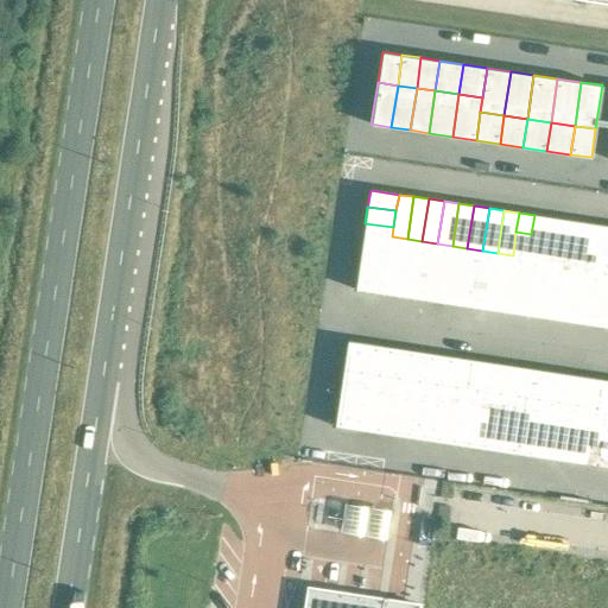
[(543,260),(549,217),(534,215),(531,234),(527,258),(543,260)]
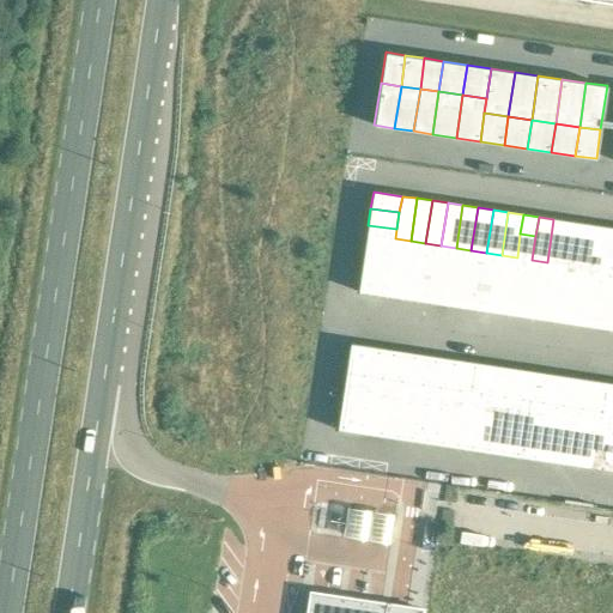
[(547,262),(562,263),(569,222),(553,219),(547,262)]
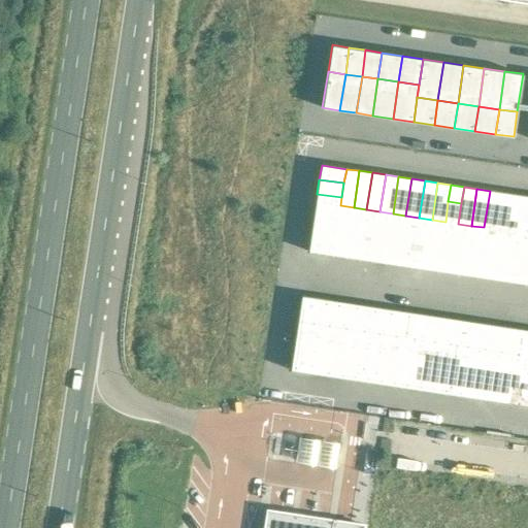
[(484,227),(500,230),(506,193),(490,191),(484,227)]
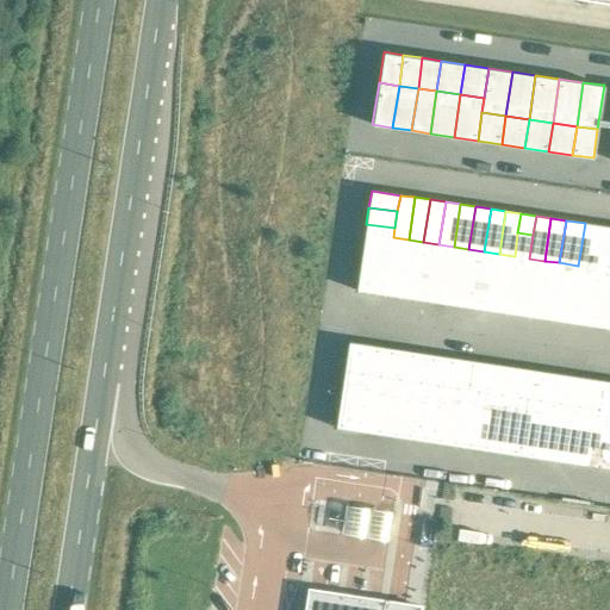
[(597,268),(604,225),(585,223),(578,266),(597,268)]
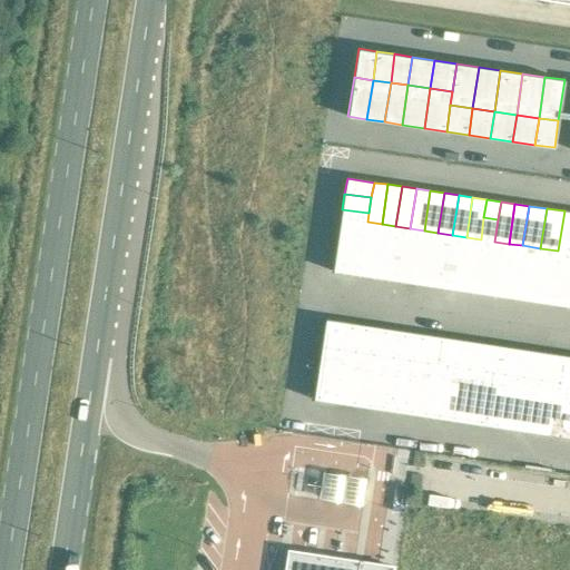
[(369,213),(342,209),(340,225),(366,228),(367,222),(369,213)]
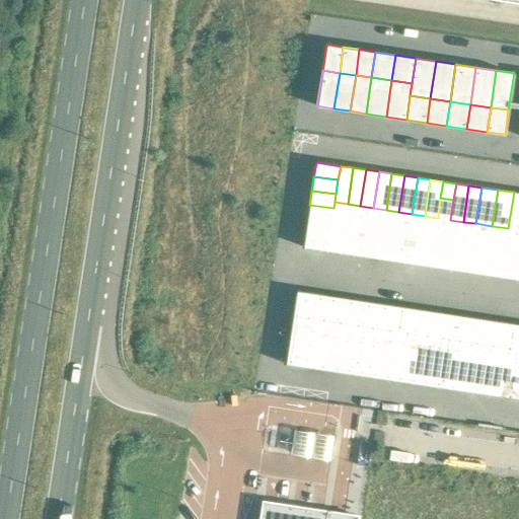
[(518,229),(518,193),(514,192),(508,228),(518,229)]
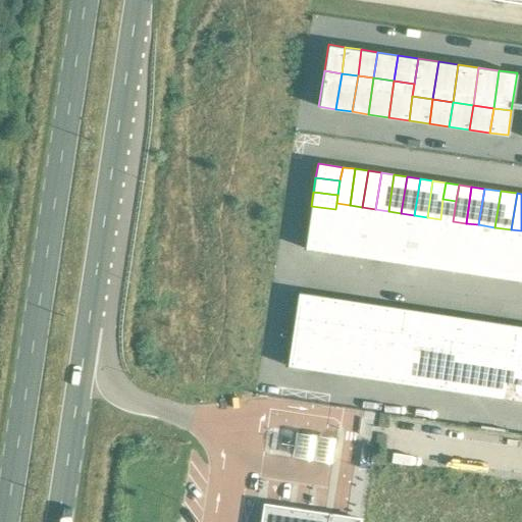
[(446,269),(453,221),(456,201),(442,199),(440,219),(432,268),(446,269)]
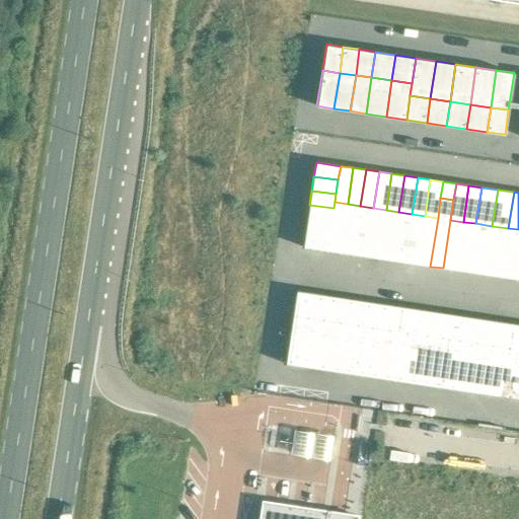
[(331,222),(329,236),(327,250),(341,252),(348,204),(335,202),(334,208),(331,222)]
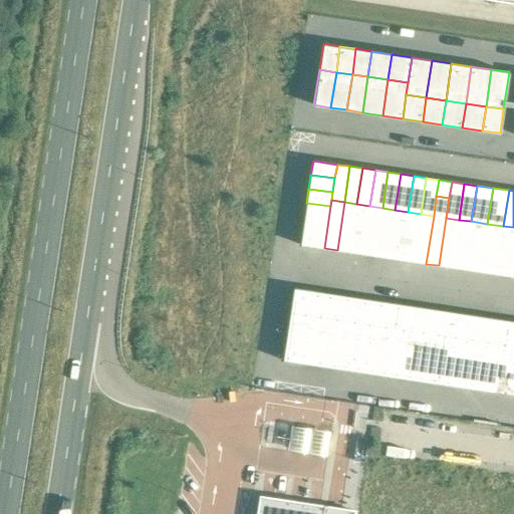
[(349,252),(356,204),(344,202),(337,250),(349,252)]
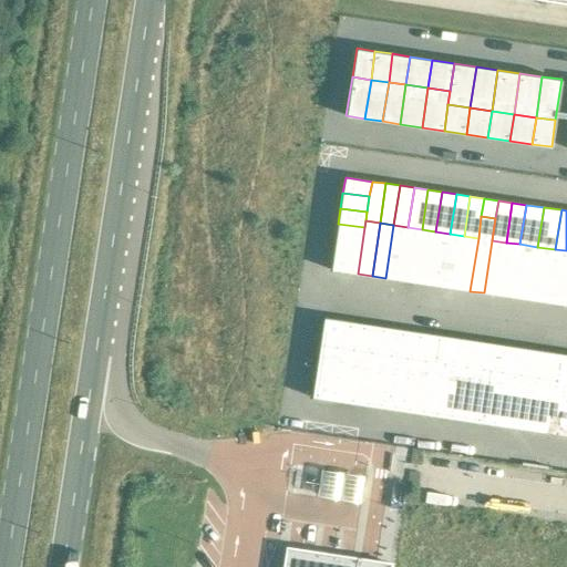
[(338,224),(336,239),(362,243),(364,227),(338,224)]
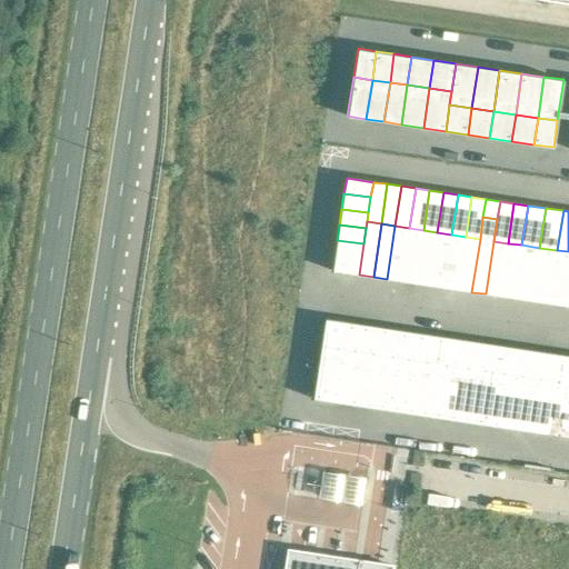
[(395,226),(387,279),(401,281),(409,228),(395,226)]
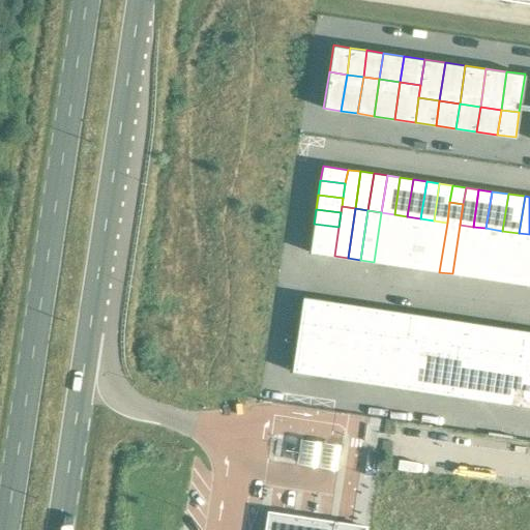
[(381,212),(374,262),(387,264),(394,214),(381,212)]
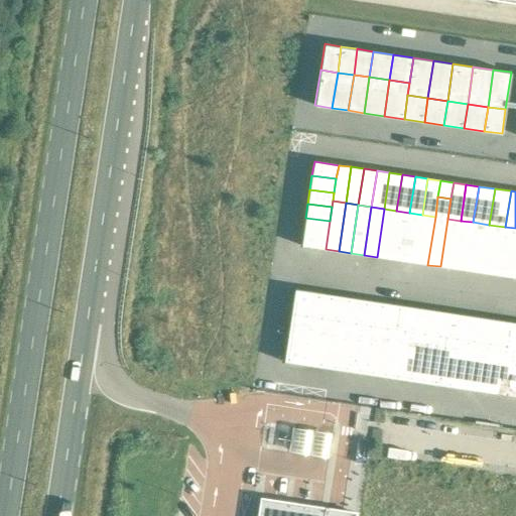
[(384,209),(377,257),(389,259),(396,211),(384,209)]
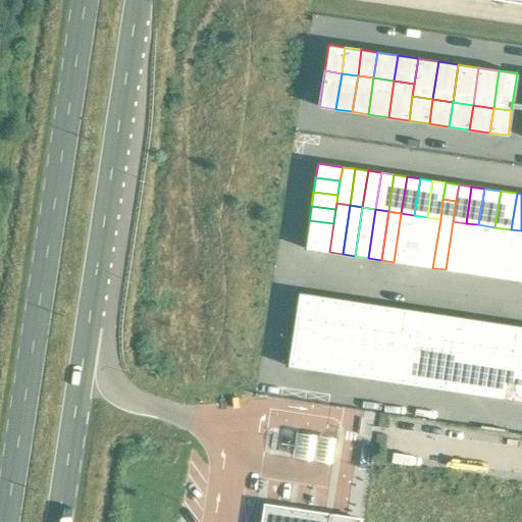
[(401,213),(394,262),(407,264),(414,215),(401,213)]
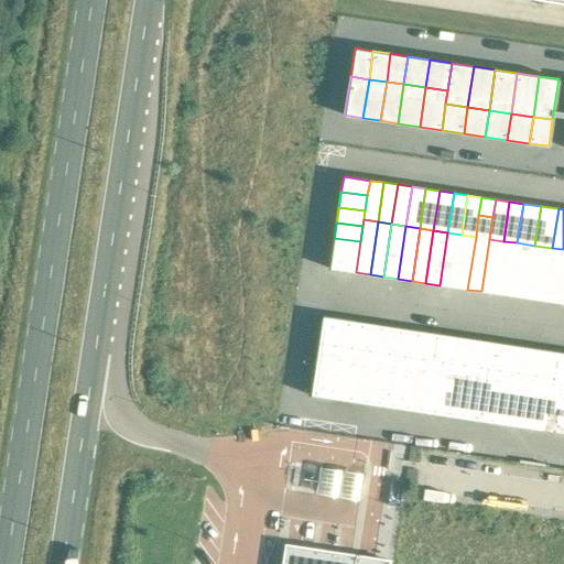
[(447,232),(440,285),(454,288),(462,235),(447,232)]
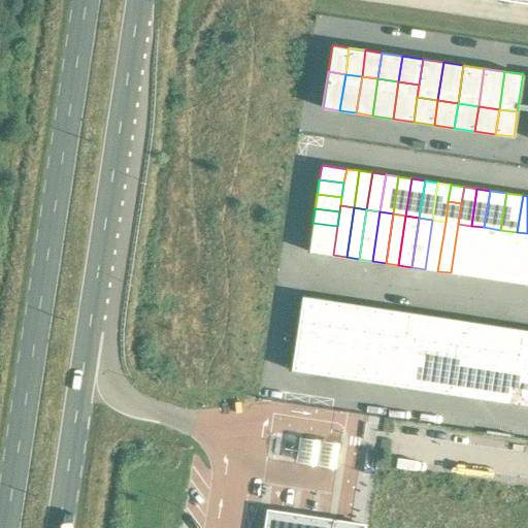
[(432,220),(425,269),(437,271),(446,222),(432,220)]
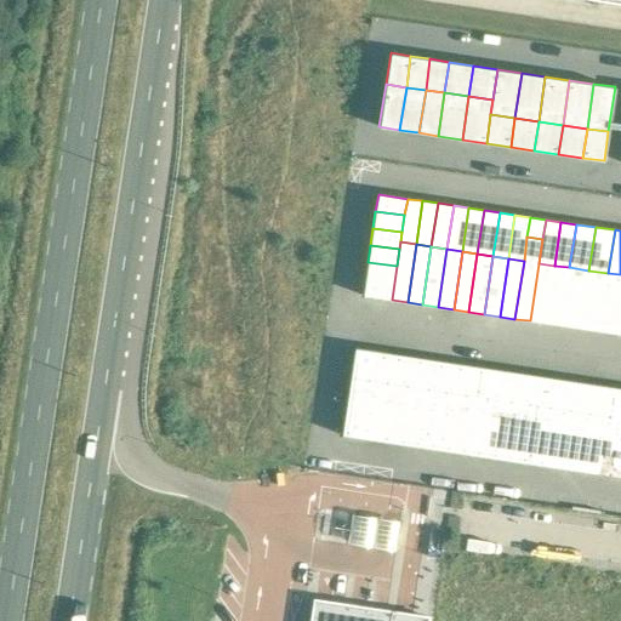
[(368,262),(365,279),(394,283),(397,266),(368,262)]
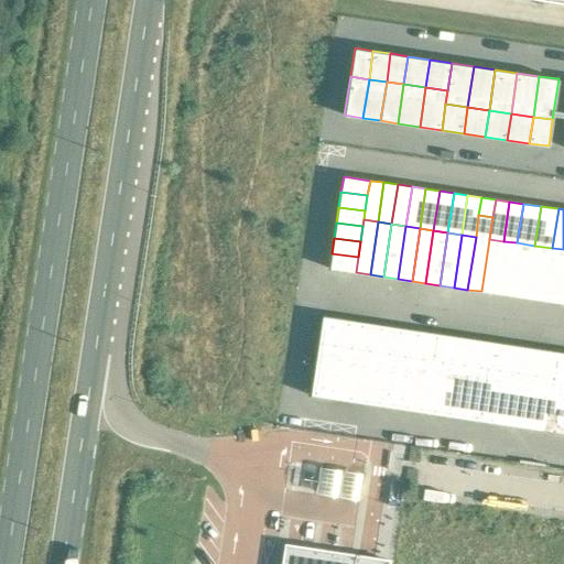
[(489,239),(481,291),(496,293),(503,241),(489,239)]
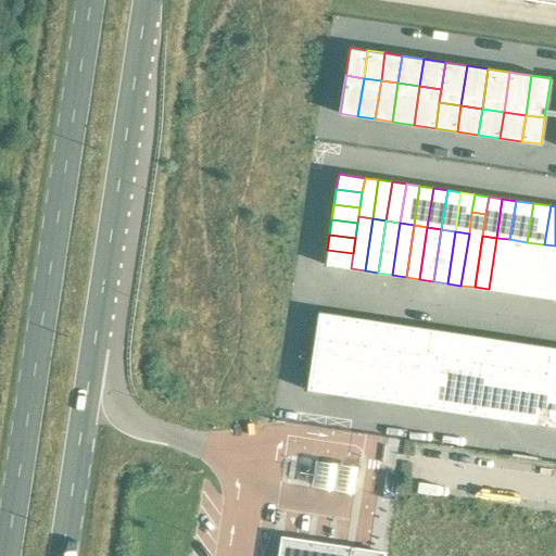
[(496,238),(489,289),(502,291),(509,239),(496,238)]
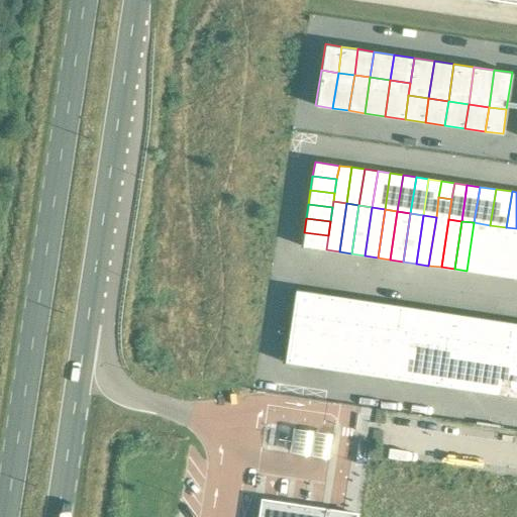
[(467,271),(483,274),(490,225),(474,222),(467,271)]
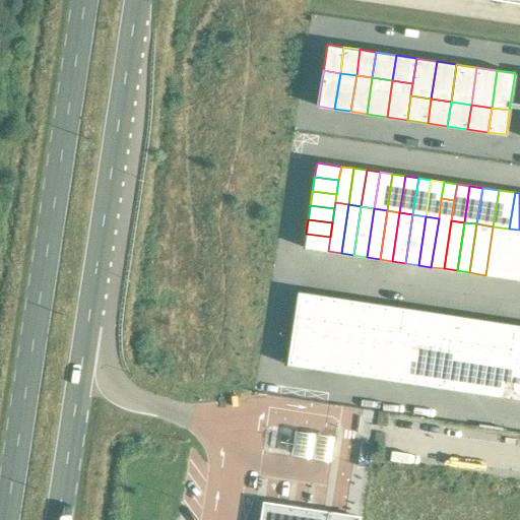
[(493,226),(485,275),(502,277),(509,229),(493,226)]
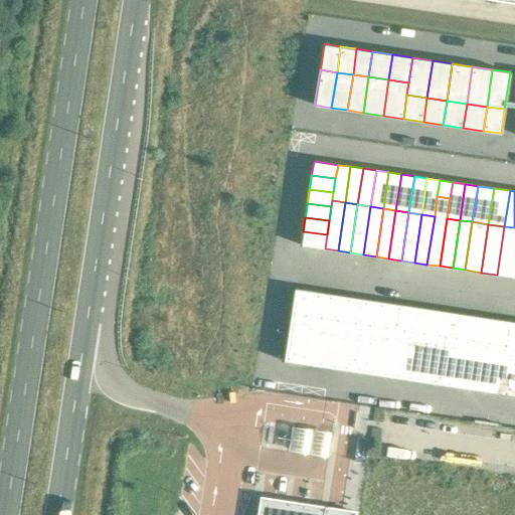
[(514,227),(504,226),(497,275),(513,277),(514,262),(514,227)]
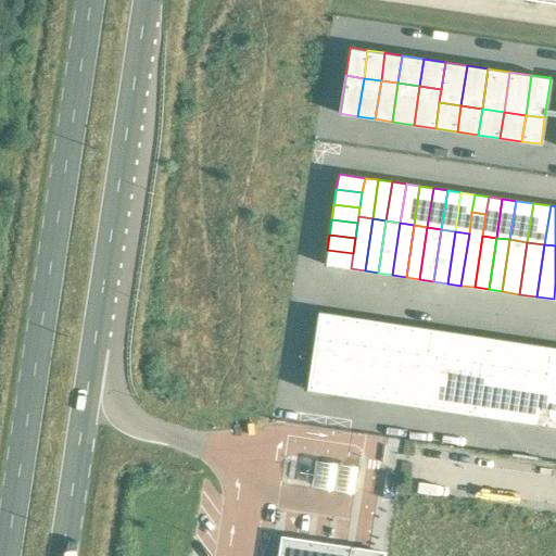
[(353,253),(327,250),(325,265),(351,268),(353,253)]
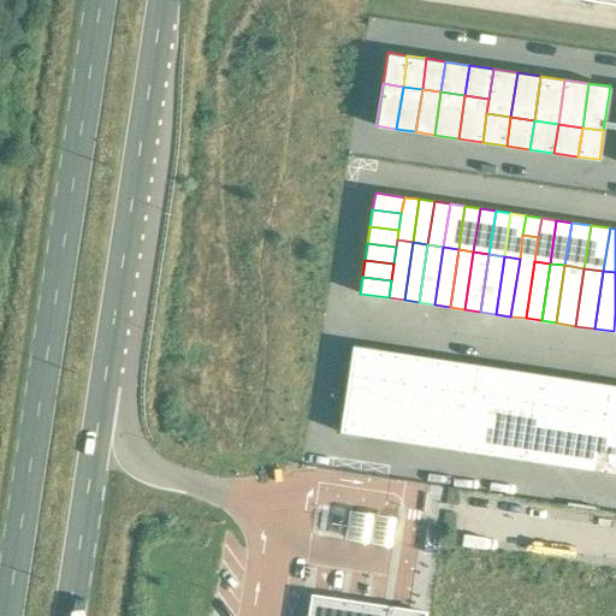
[(379,367),(381,350),(353,345),(349,362),(379,367)]
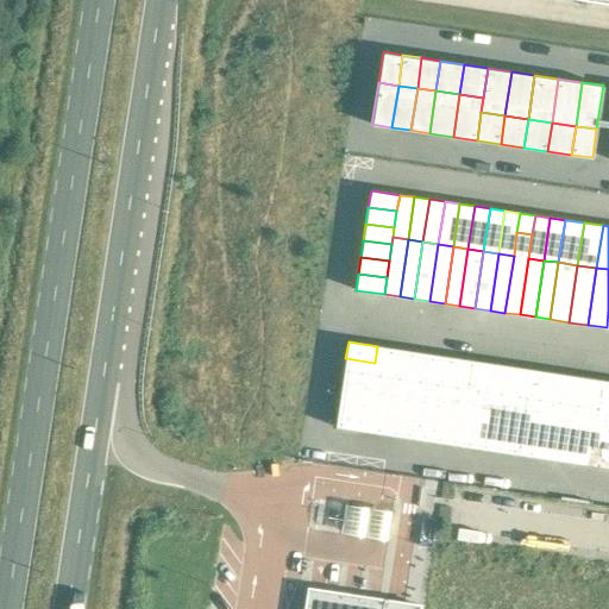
[(385,391),(391,349),(377,346),(375,363),(371,380),(370,389),(385,391)]
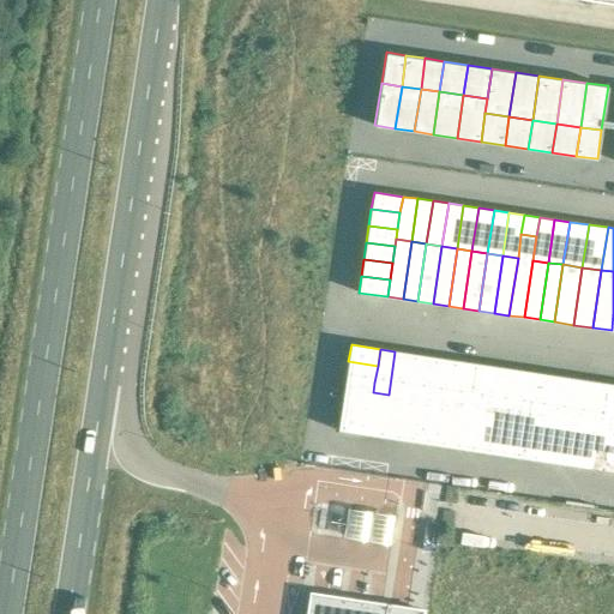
[(404,396),(410,354),(395,351),(389,395),(404,396)]
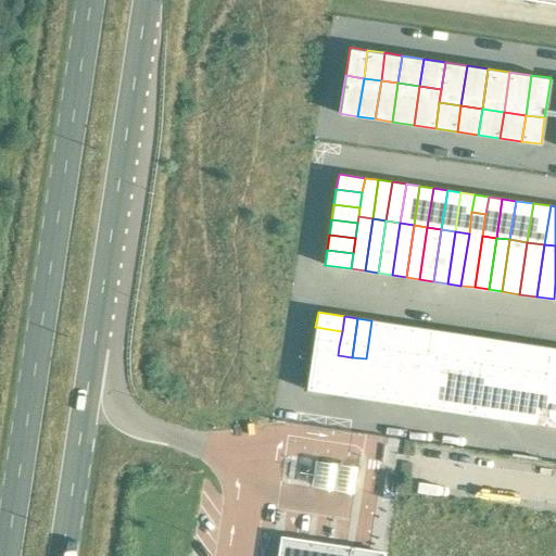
[(379,361),(386,321),(371,320),(366,358),(379,361)]
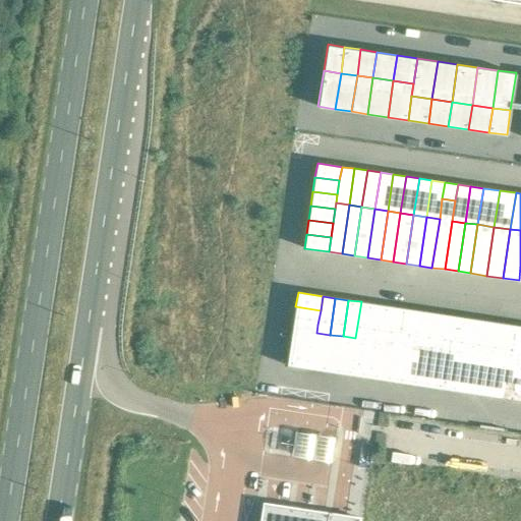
[(370,328),(373,303),(361,301),(355,338),(368,340),(370,328)]
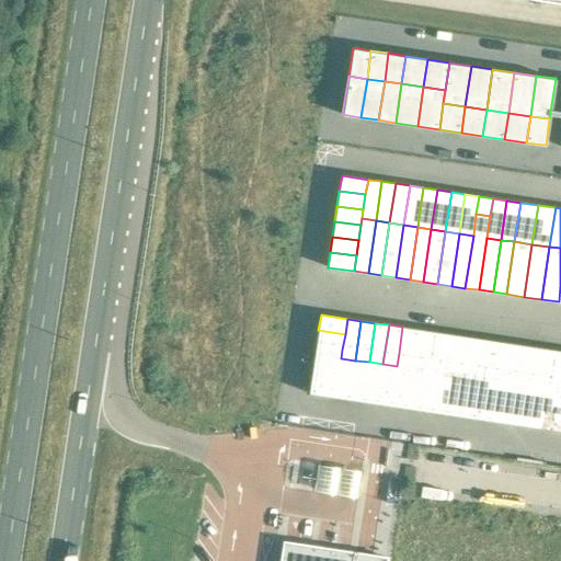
[(412,355),(416,329),(402,327),(399,353),(412,355)]
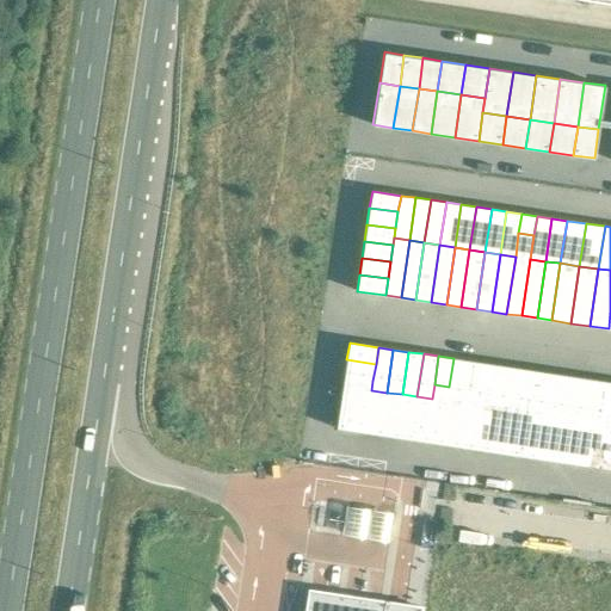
[(464,389),(469,360),(454,358),(449,387),(464,389)]
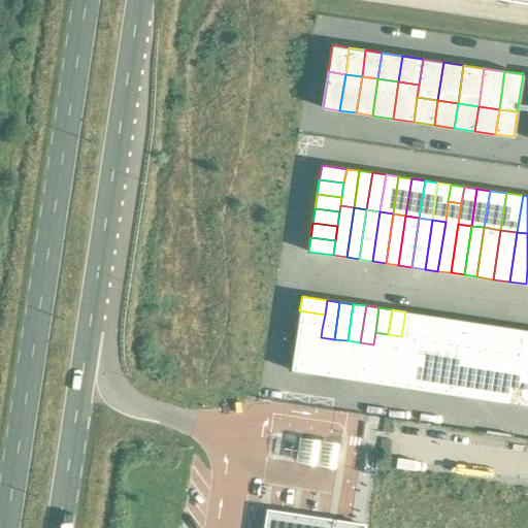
[(299,310),(297,326),(322,329),(325,315),(299,310)]
